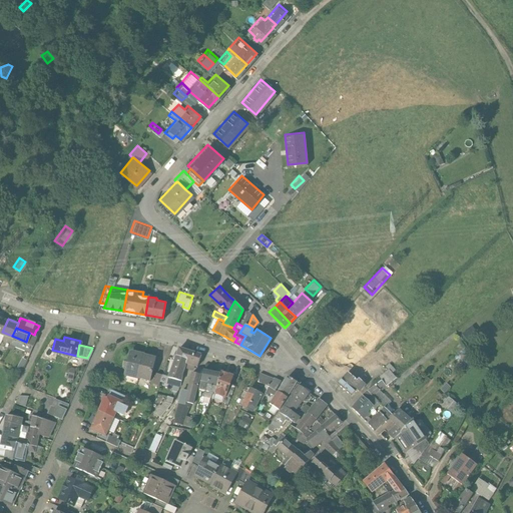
[(200,354),(178,347),(175,354),(187,358),(184,366),(191,368),(192,365),(196,366),(200,354)]
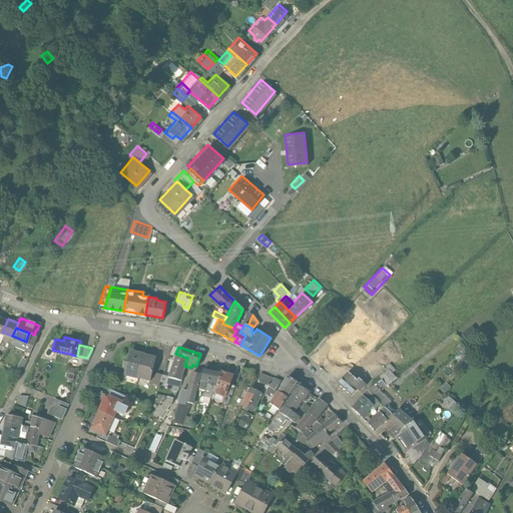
[(334,366),(318,349),(310,356),(327,373),(334,366)]
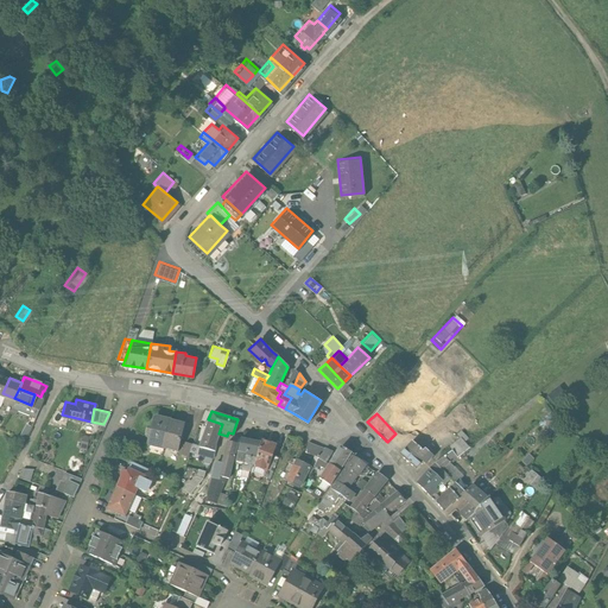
[(170,418),(154,415),(153,416),(152,423),(152,424),(152,426),(149,425),(147,426),(146,431),(146,432),(149,434),(147,441),(149,442),(163,445),(170,418)]
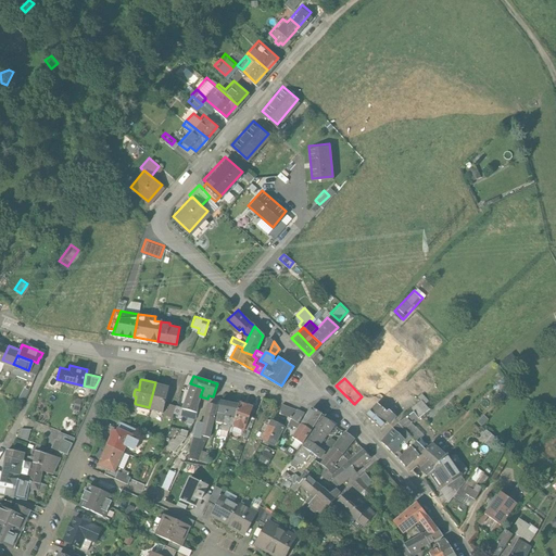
[(168,386),(155,382),(149,407),(162,411),(168,386)]
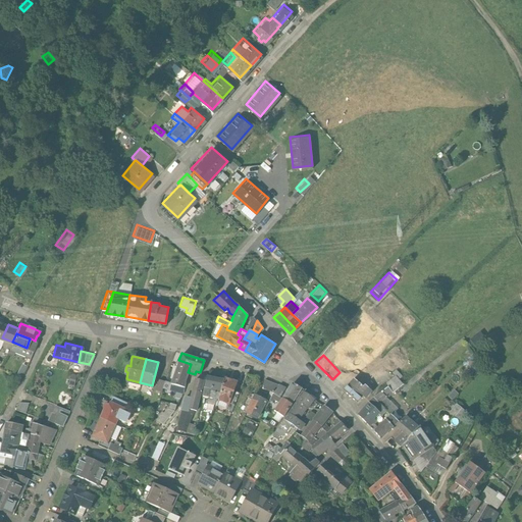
[(178,360),(176,360),(175,363),(177,364),(173,375),(186,379),(188,372),(191,364),(178,360)]
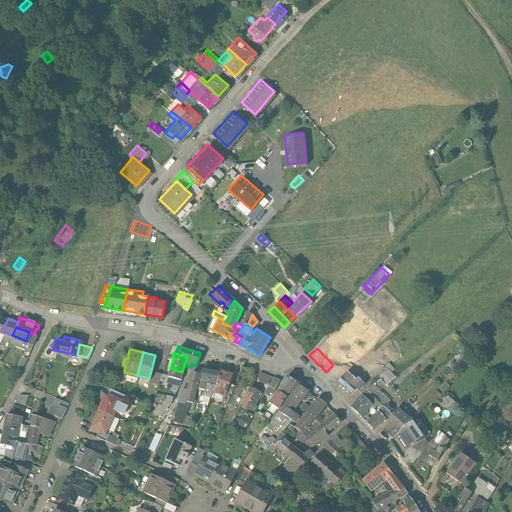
[(360,359),(354,355),(342,367),(348,373),(357,379),(359,378),(361,375),(366,366),(359,361),(360,359)]
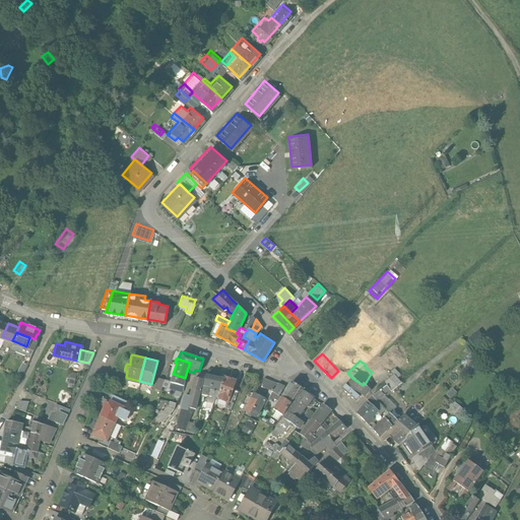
[(394,375),(386,382),(388,385),(392,391),(402,383),(397,378),(400,375),(394,369),(391,371),(394,375)]
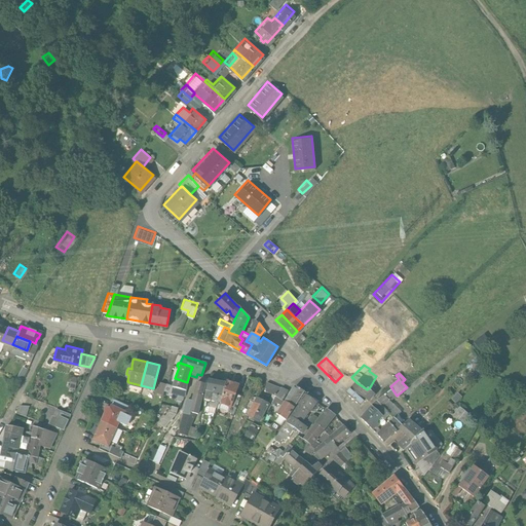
[(70,375),(68,385),(74,386),(76,376),(70,375)]
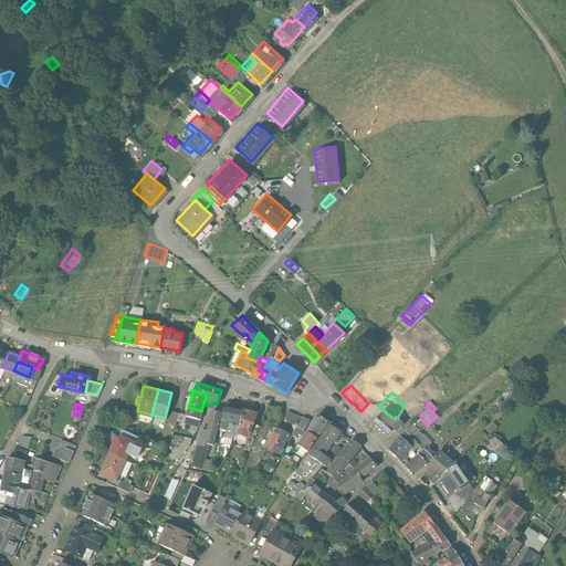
[(188,407),(186,415),(199,419),(201,411),(188,407)]
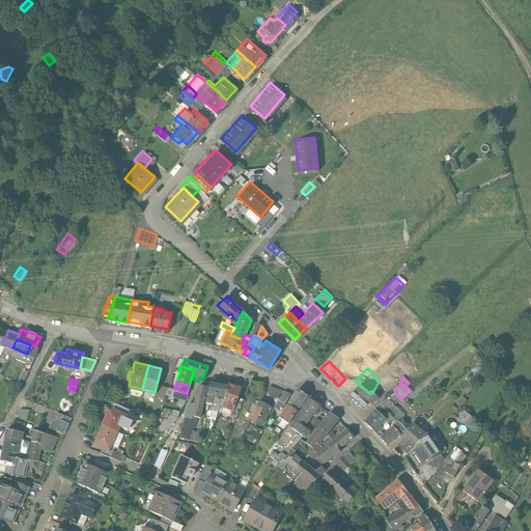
[(227,386),(210,382),(205,401),(213,402),(214,398),(223,400),(227,386)]
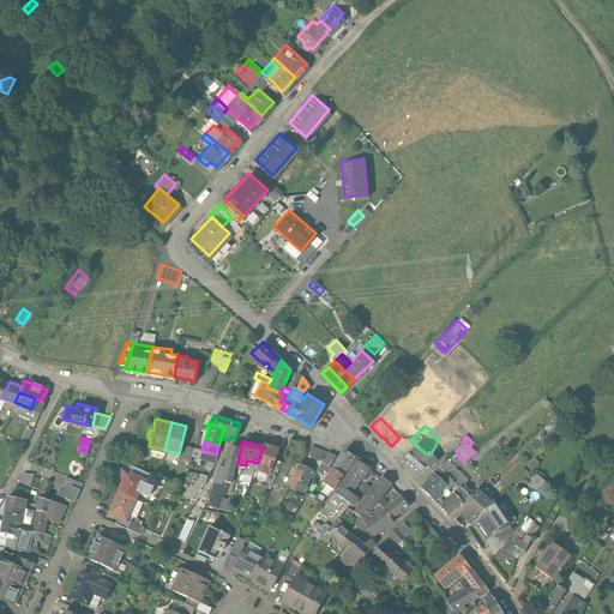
[(239,446),(229,444),(223,468),(234,470),(239,446)]
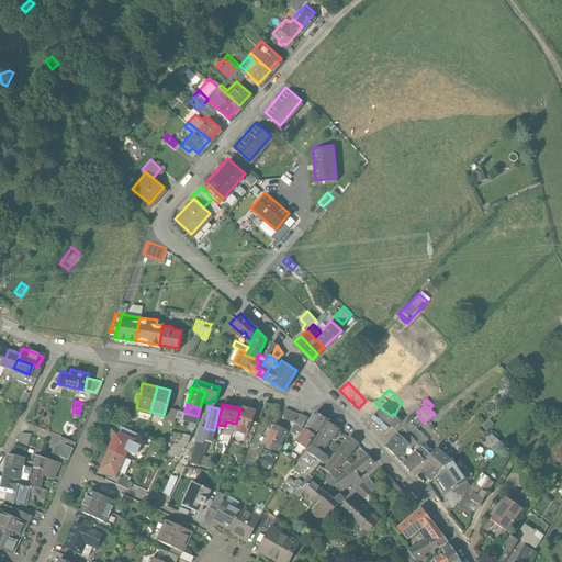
[(246,409),(240,408),(236,424),(235,429),(245,434),(246,434),(250,422),(254,411),(248,408),(246,409)]
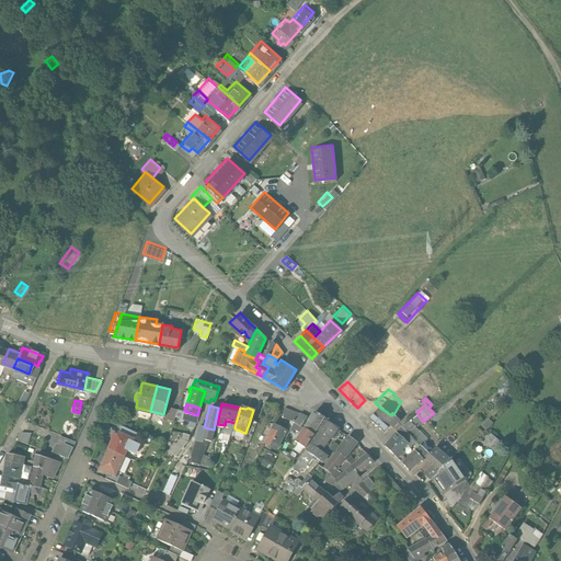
[(299,413),(284,408),(282,413),(284,414),(283,416),(294,421),(295,419),(296,419),(299,413)]
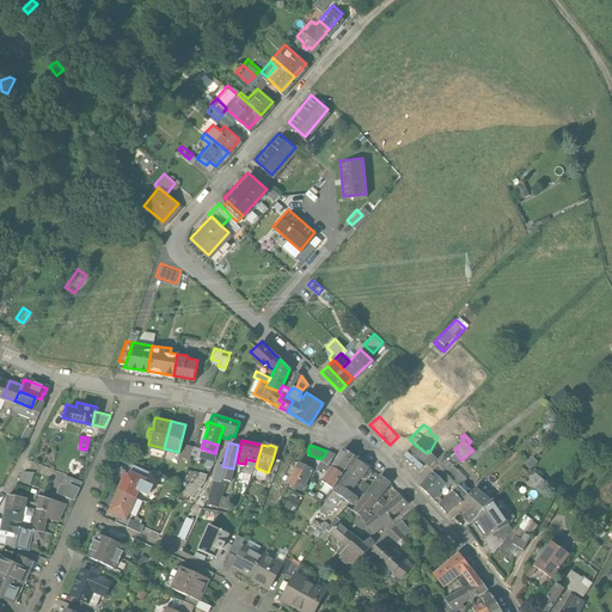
[(427,453),(416,446),(410,451),(424,464),(427,466),(435,457),(429,452),(427,453)]
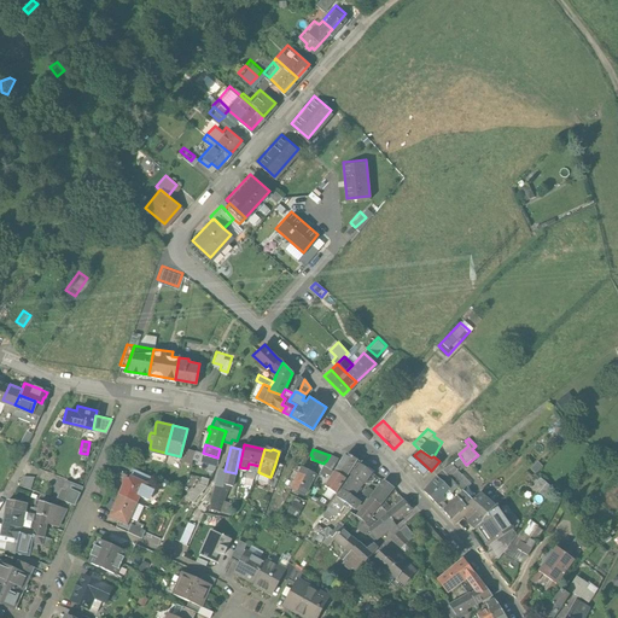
[(217,458),(203,453),(202,460),(216,464),(217,458)]
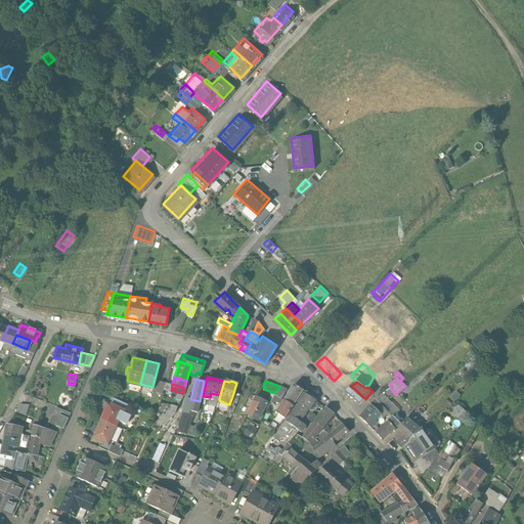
[(294,384),(284,399),(293,405),(303,389),(294,384)]
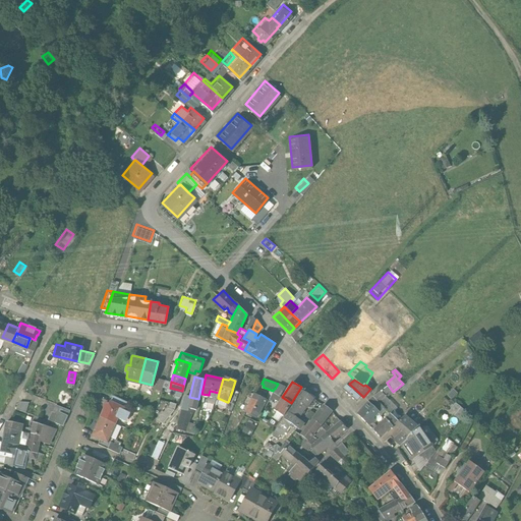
[(285,387),(278,384),(275,389),(274,389),(273,391),(273,392),(279,396),(285,387)]
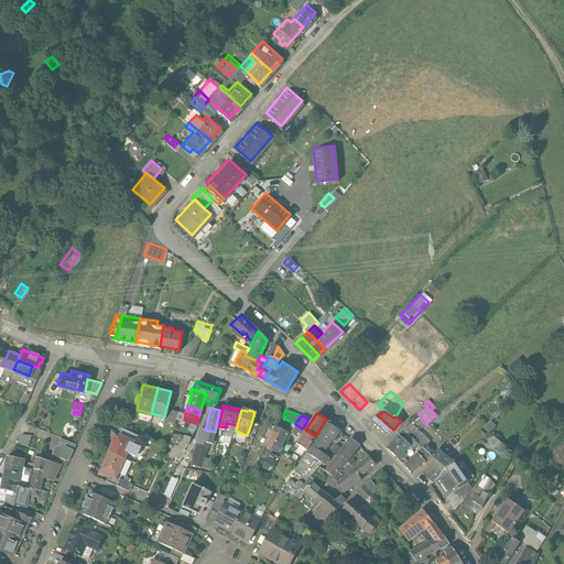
[(391,427),(378,415),(371,422),(386,434),(391,427)]
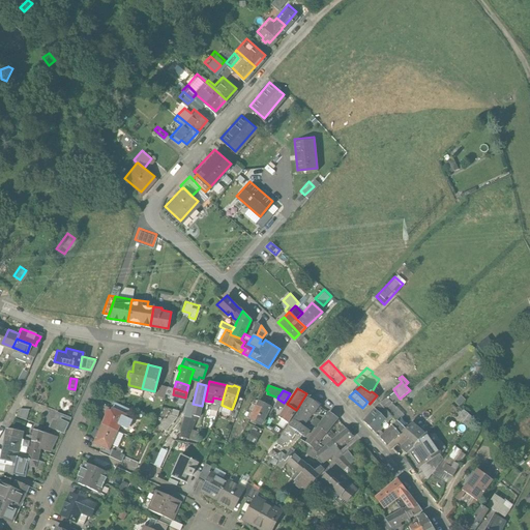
[(395,392),(380,404),(387,411),(389,412),(394,407),(392,404),(400,399),(395,392)]
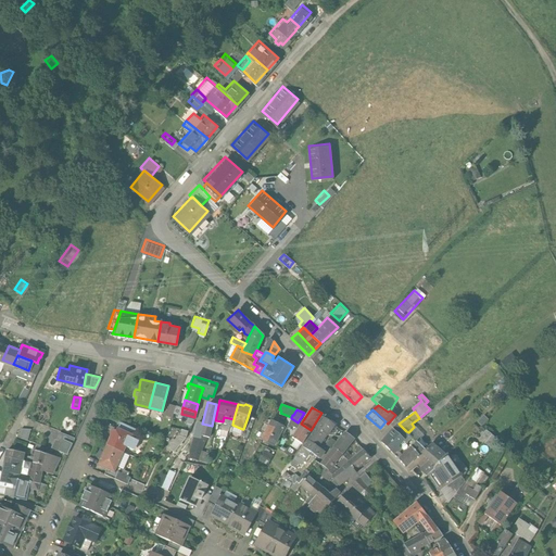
[(248,417),(243,429),(242,429),(240,434),(247,438),(254,419),(248,417)]
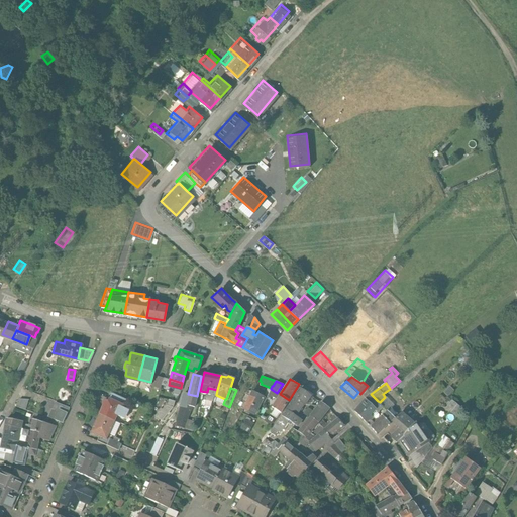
[(277,393),(271,389),(267,395),(270,397),(271,395),(275,397),(278,393),(277,393)]
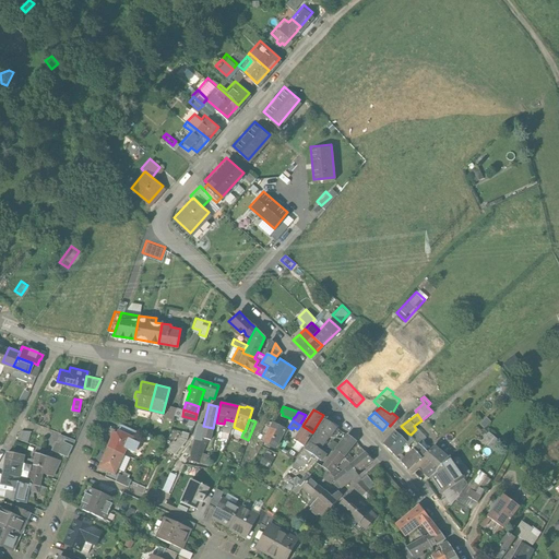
[(334,427),(324,420),(318,430),(328,437),(334,427)]
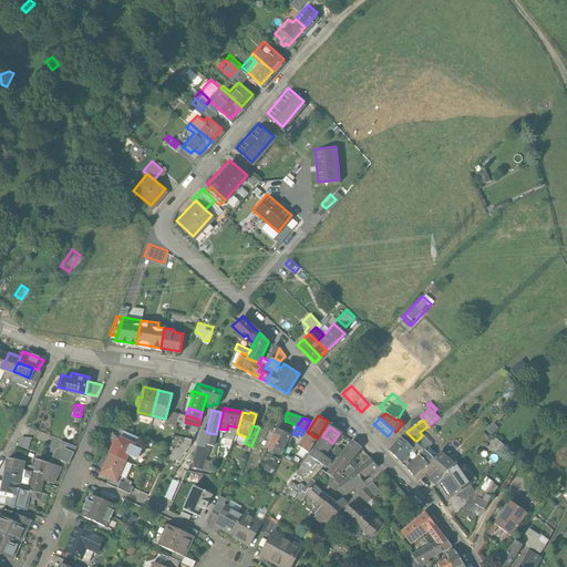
[(291,435),(277,428),(270,441),(271,442),(268,449),(278,454),(286,441),(288,442),(291,435)]
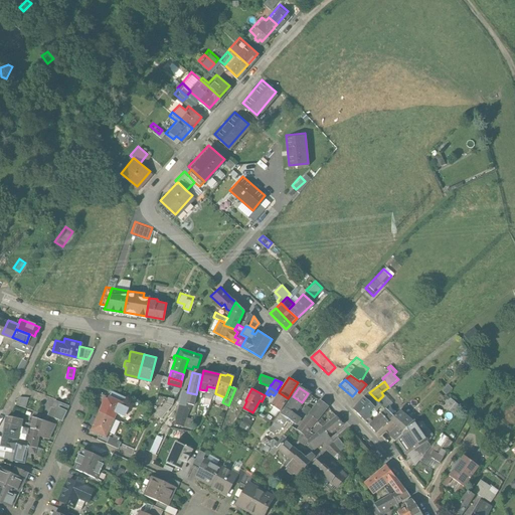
[(125,396),(109,389),(107,395),(108,396),(108,397),(102,397),(102,408),(99,408),(98,410),(114,417),(116,412),(124,415),(128,406),(123,404),(123,401),(125,396)]
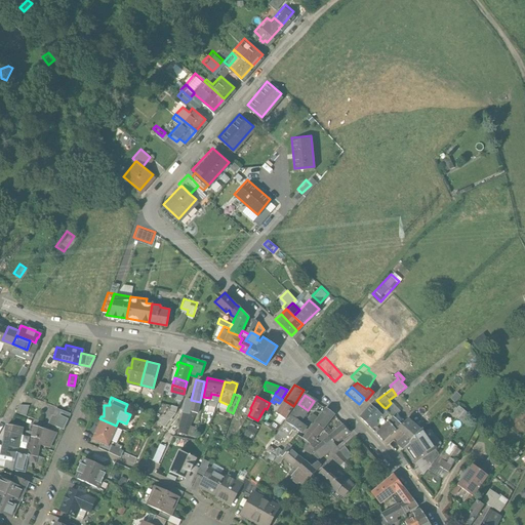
[(191,400),(186,398),(182,413),(193,416),(195,411),(197,412),(200,402),(191,400)]
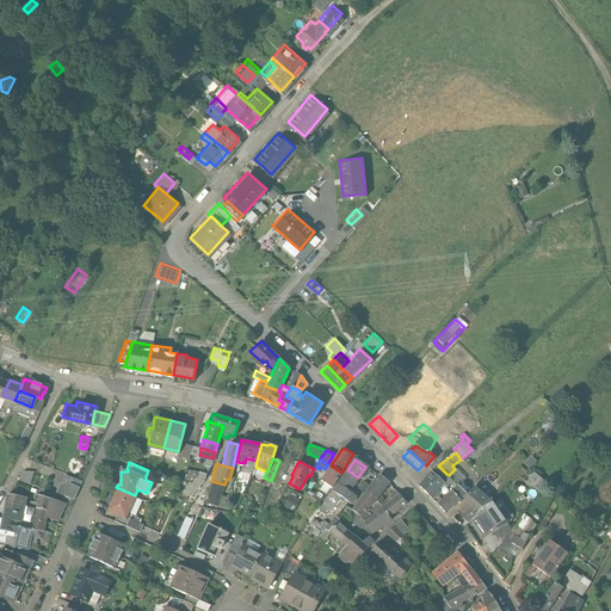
[(341,473),(331,466),(321,480),(332,487),(341,473)]
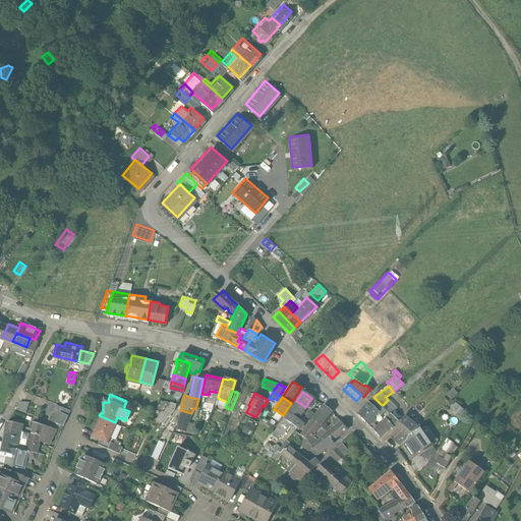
[(25,408),(26,399),(17,398),(15,407),(25,408)]
